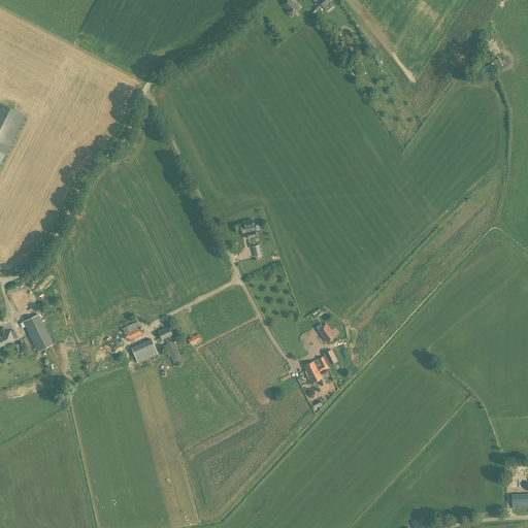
[(295,4),(294,4),(290,0),(288,0),(283,5),(288,10),(287,11),(291,17),(299,8),(295,4)]
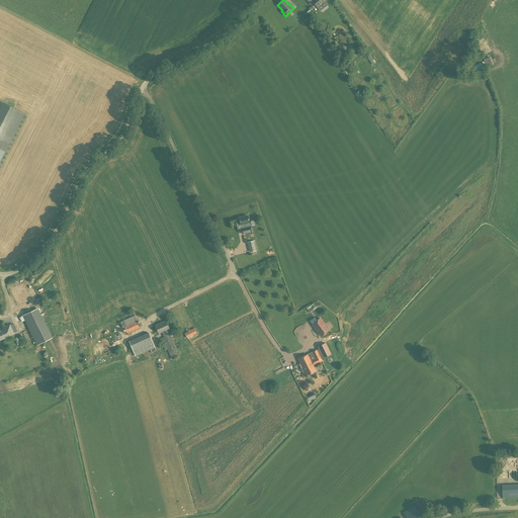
[(487,67),(494,65),(491,57),(484,59),(487,67)]
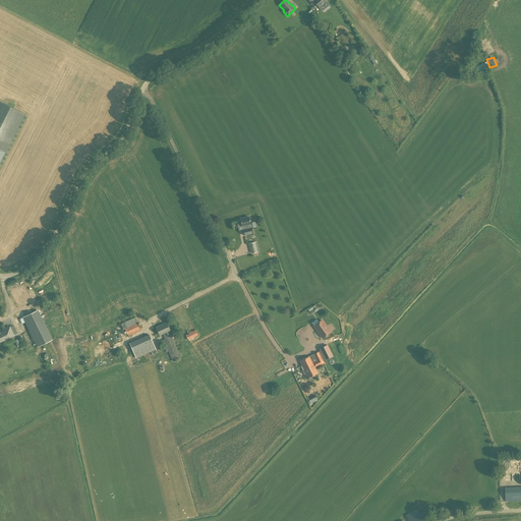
[(0,101),(0,165),(25,115),(0,101)]
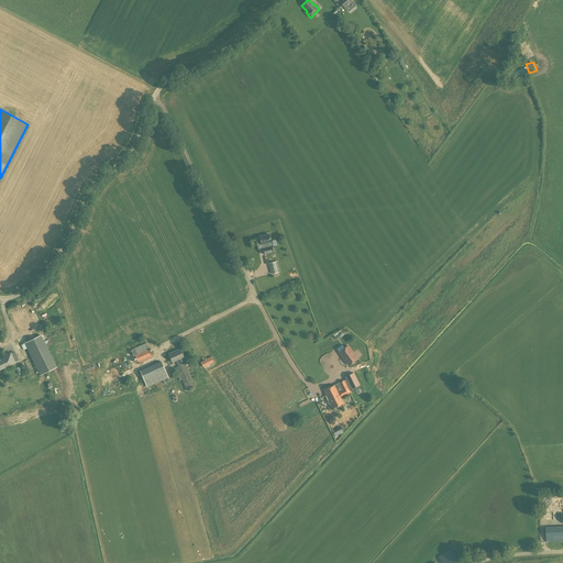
[(272,249),(276,247),(275,244),(272,244),(268,234),(260,236),(263,254),(273,252),(272,249)]
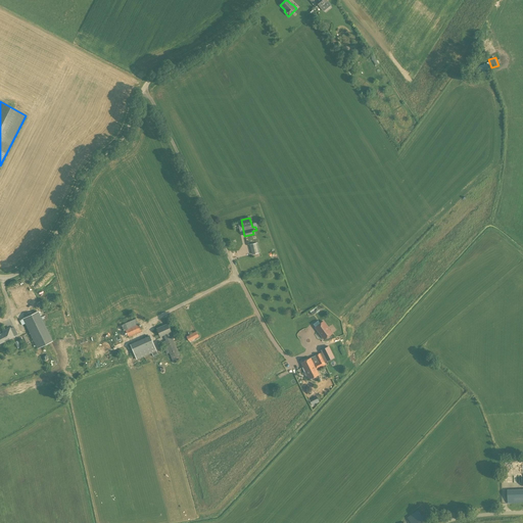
[(255,243),(249,244),(252,254),(258,252),(255,243)]
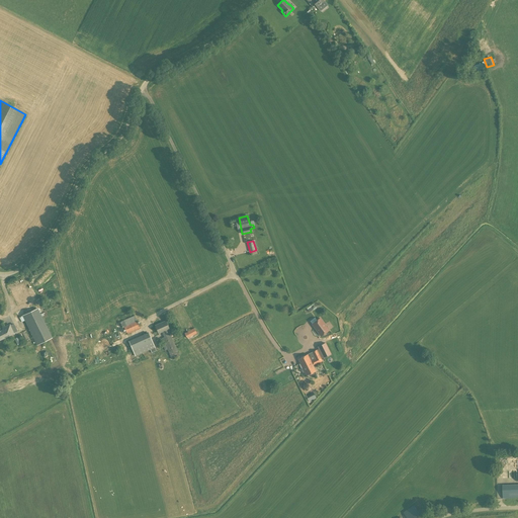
[(22,287),(11,292),(17,307),(28,301),(22,287)]
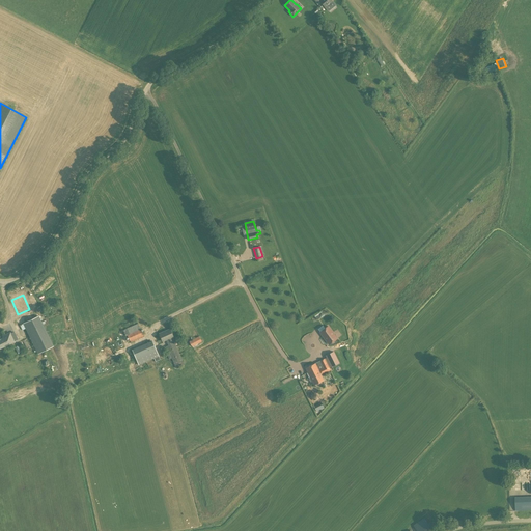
[(23,324),(37,354),(53,346),(38,315),(23,324)]
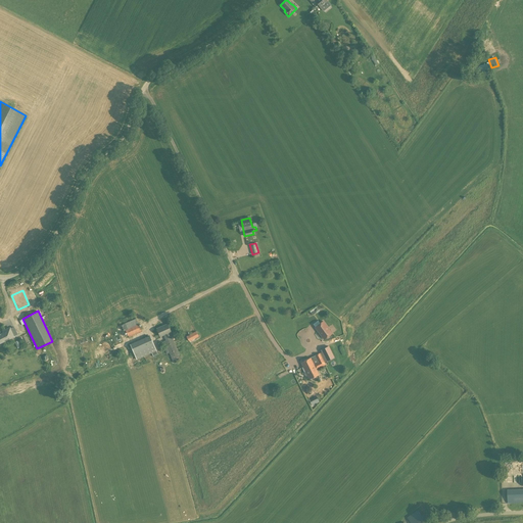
[(136,319),(123,324),(128,337),(141,331),(136,319)]
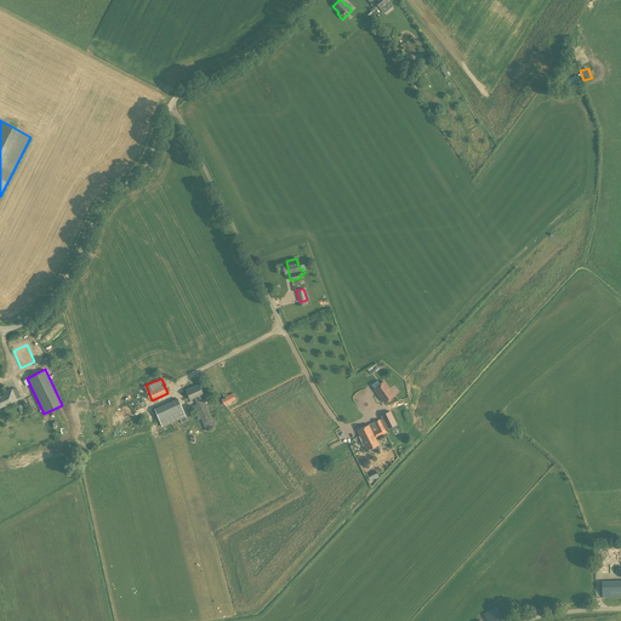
[(392,394),(381,380),(371,387),(382,402),(392,394)]
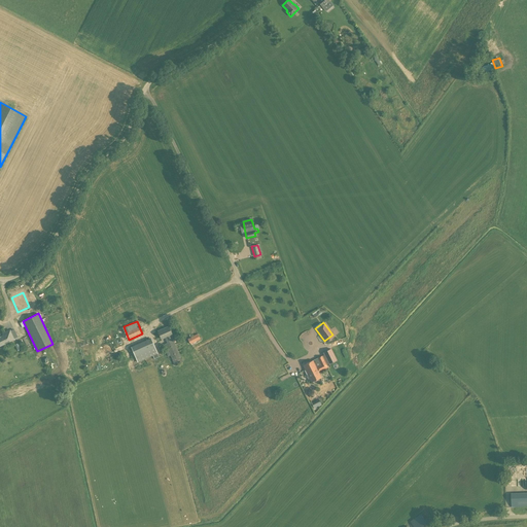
[(172,341),(169,336),(172,335),(169,326),(157,331),(161,339),(165,338),(167,343),(163,345),(168,356),(171,355),(175,365),(183,362),(173,340),(172,341)]
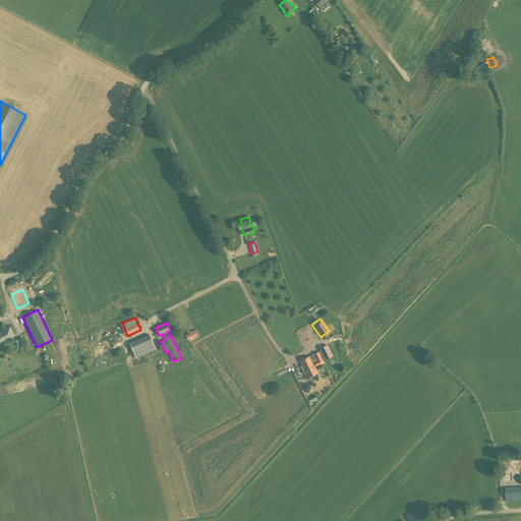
[(0,332),(0,341),(14,336),(14,335),(17,333),(14,326),(11,327),(10,326),(2,330),(3,332),(0,332)]
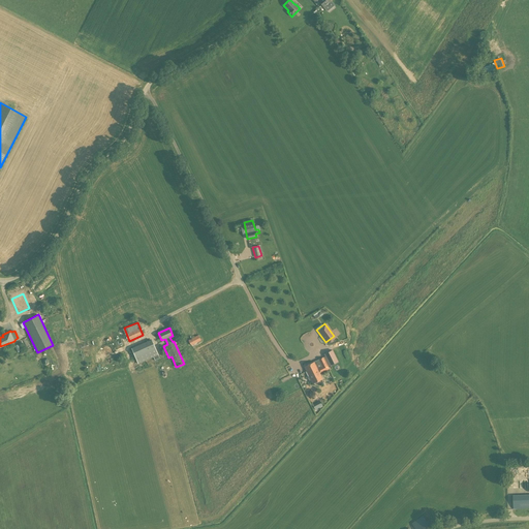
[(201,340),(198,335),(188,340),(191,345),(201,340)]
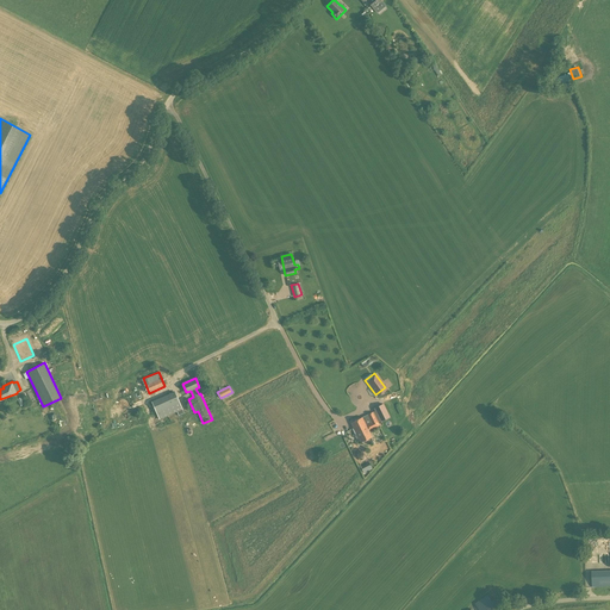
[(184,414),(174,391),(151,402),(159,419),(176,412),(179,416),(184,414)]
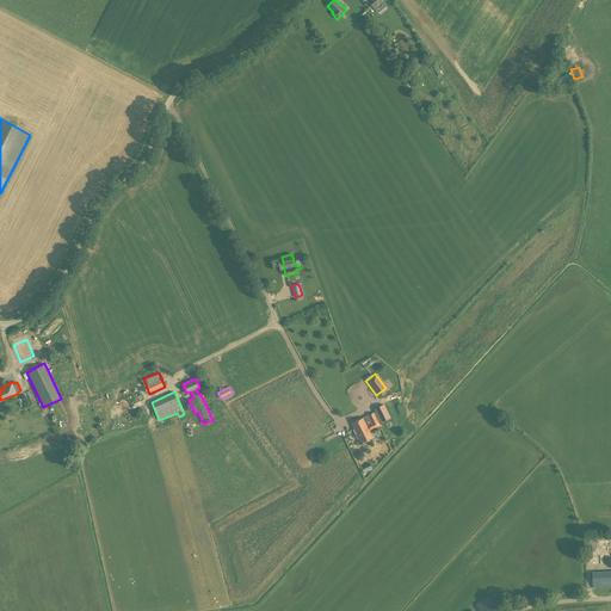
[(375,409),(381,421),(390,418),(383,405),(375,409)]
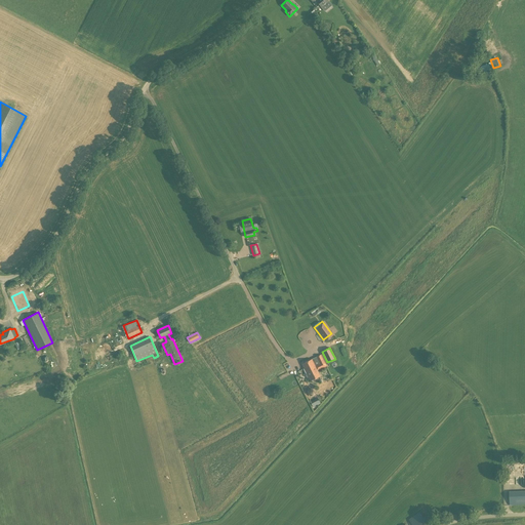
[(320,376),(317,370),(326,366),(321,354),(316,357),(319,363),(315,365),(312,359),(301,363),(307,373),(306,373),(306,374),(307,377),(308,377),(309,377),(310,380),(320,376)]
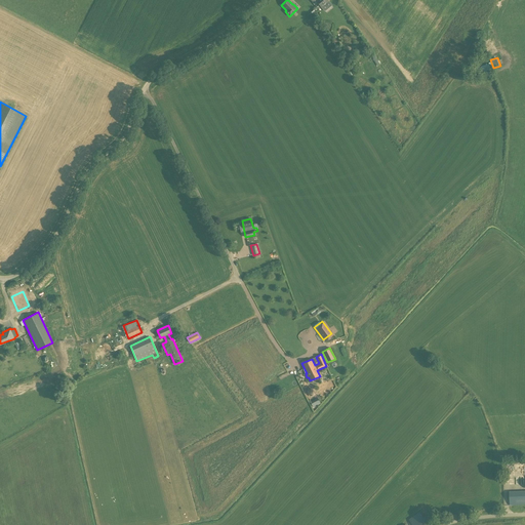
[(317,398),(310,402),(313,407),(320,403),(317,398)]
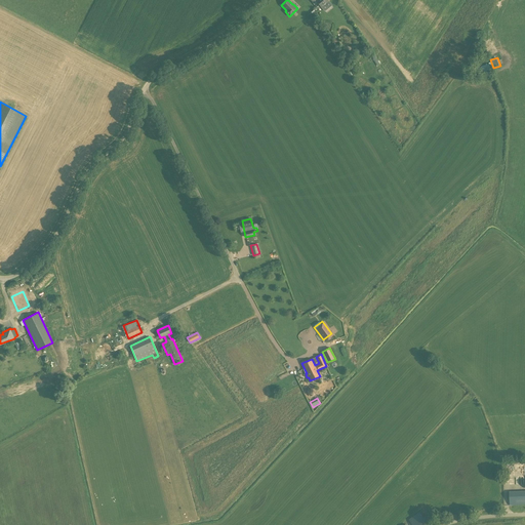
[(524,490),(509,491),(510,505),(524,503),(524,490)]
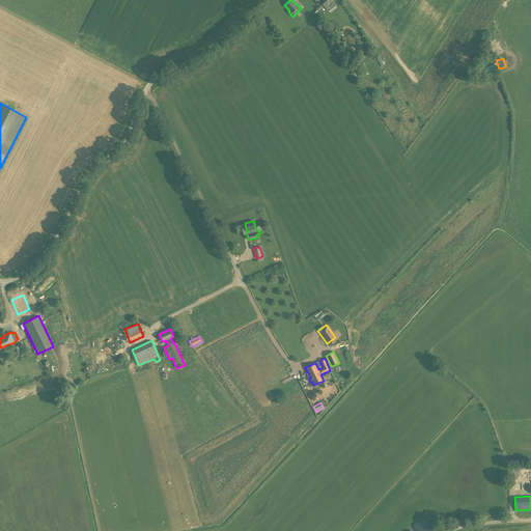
[(421,516),(422,519),(414,525),(417,530),(428,530),(432,529),(431,528),(438,524),(436,519),(432,520),(427,512),(421,516)]
